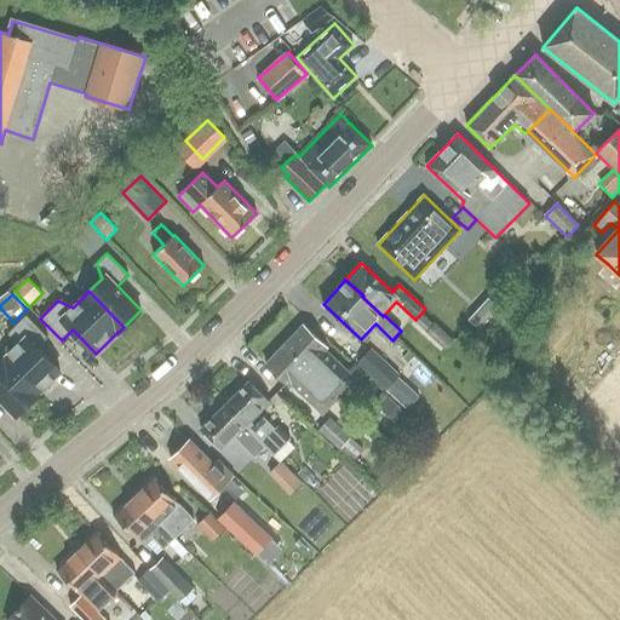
[(488,298),(481,306),(492,316),(500,308),(488,298)]
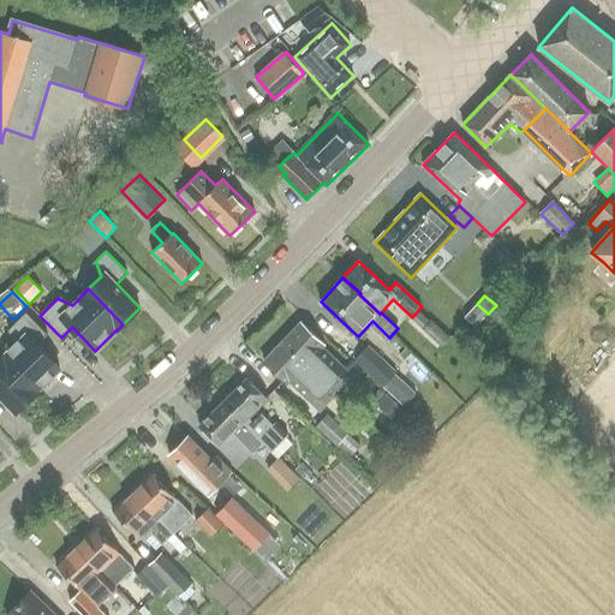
[(430,320),(419,310),(412,317),(442,345),(452,335),(433,318),(430,320)]
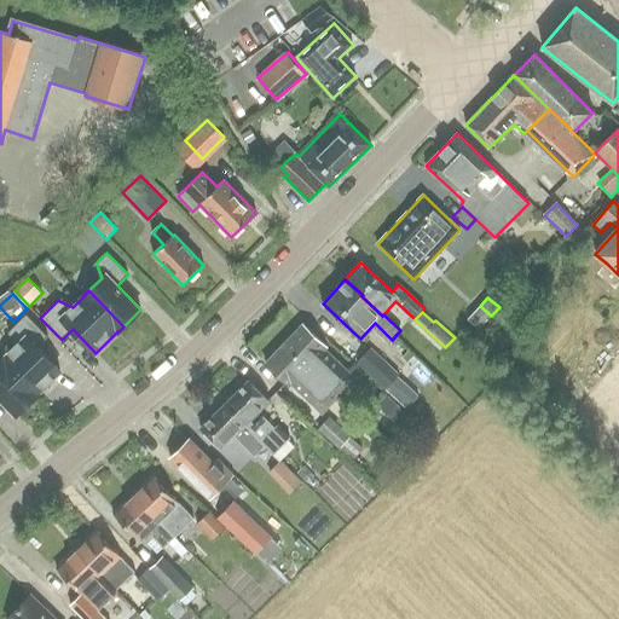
[(15,346),(1,358),(38,394),(57,375),(35,352),(50,337),(29,317),(11,334),(15,346)]
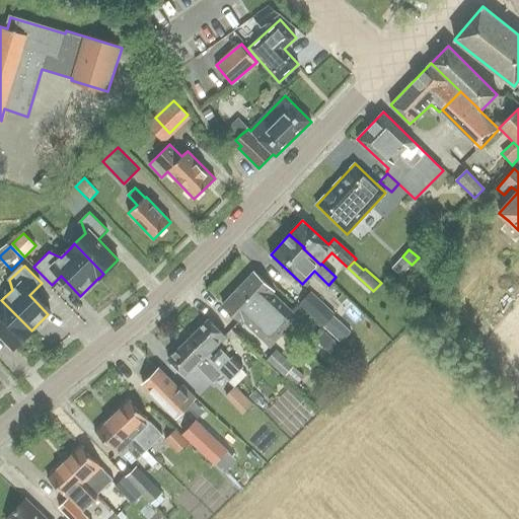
[(253,272),(238,288),(285,331),(298,318),(273,294),(274,292),(253,272)]
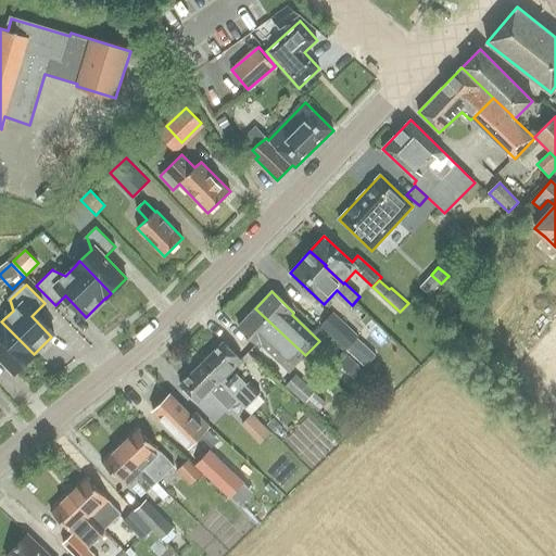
[(305,355),(255,308),(237,327),(260,348),(261,346),(289,373),(305,355)]
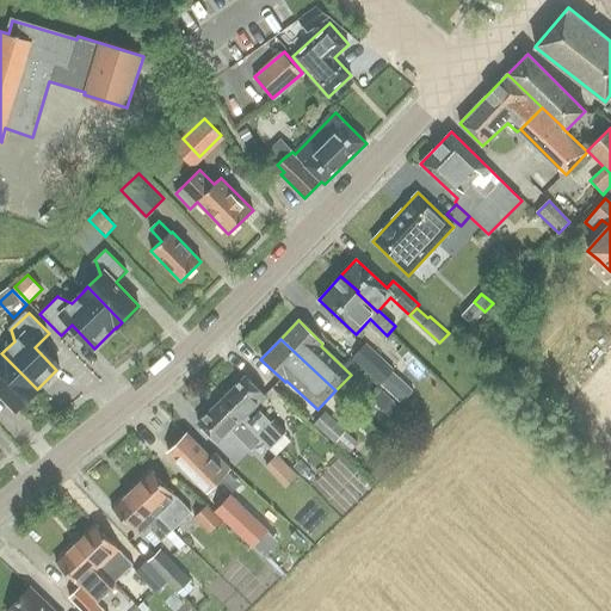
[(395,369),(366,343),(352,357),(381,383),(395,369)]
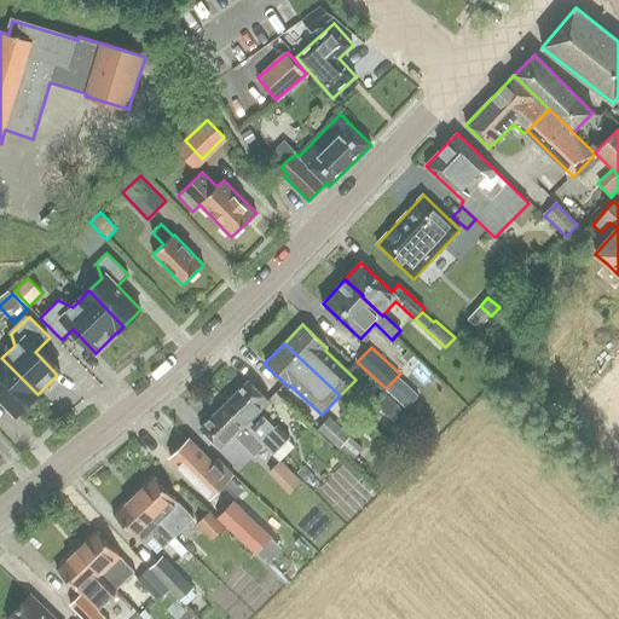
[(38,394),(1,358),(0,359),(0,395),(17,414),(38,394)]
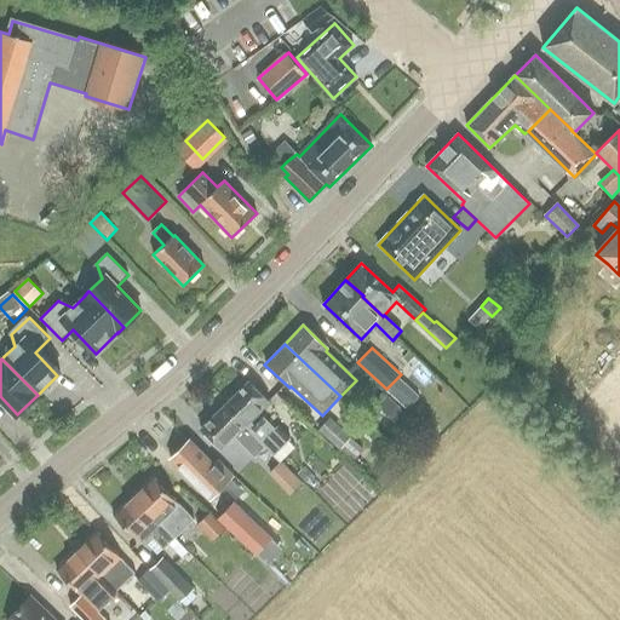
[(263,443),(274,455),(288,441),(290,438),(279,426),(275,429),(264,418),(254,426),(250,422),(269,402),(250,382),(225,406),(263,443)]
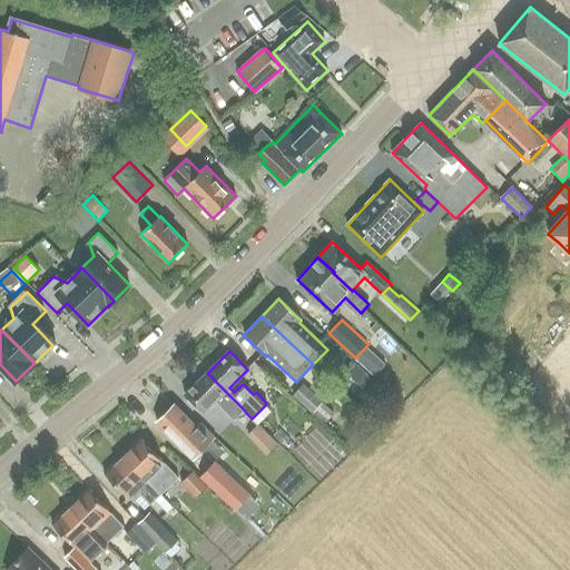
[(234,415),(242,408),(207,373),(185,394),(204,413),(222,395),(228,402),(224,405),(234,415)]
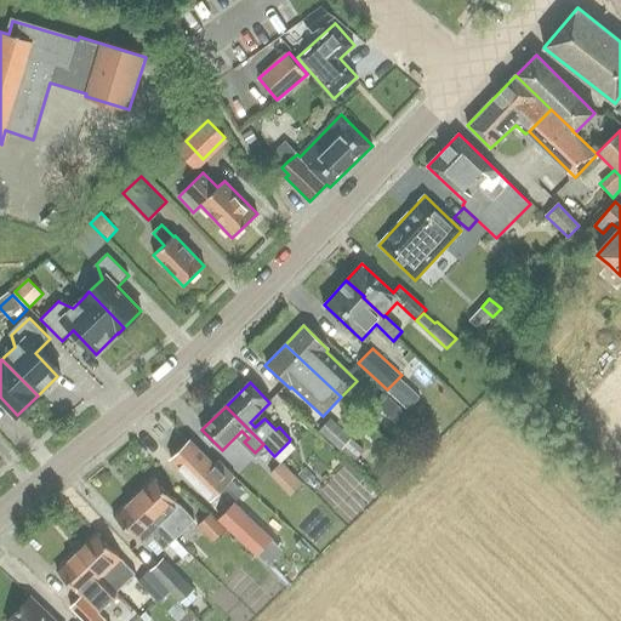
[(353,436),(331,416),(319,429),(341,449),(351,438),(353,436)]
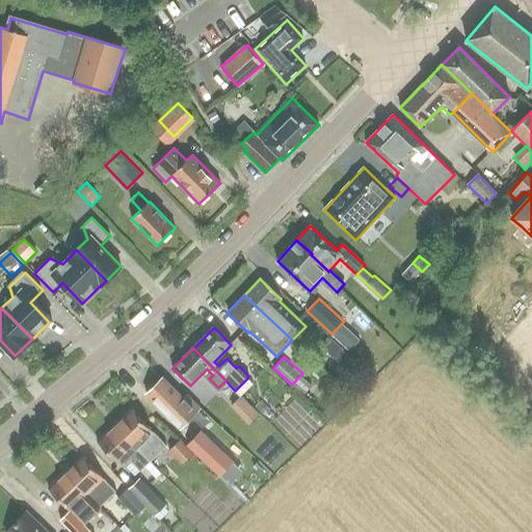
[(292,384),(297,389),(306,379),(300,375),(292,384)]
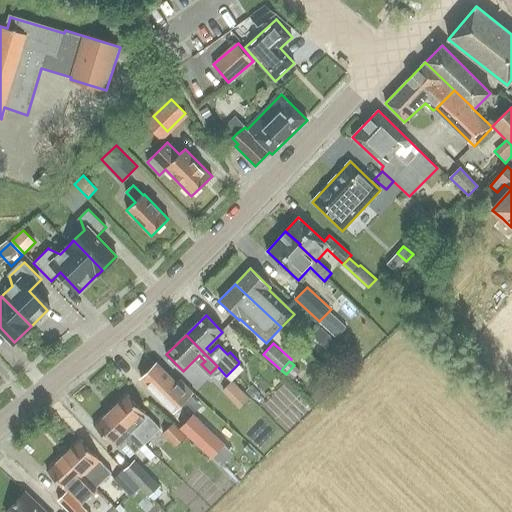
[(192,393),(180,381),(177,384),(157,363),(141,379),(162,400),(174,388),(185,400),(192,393)]
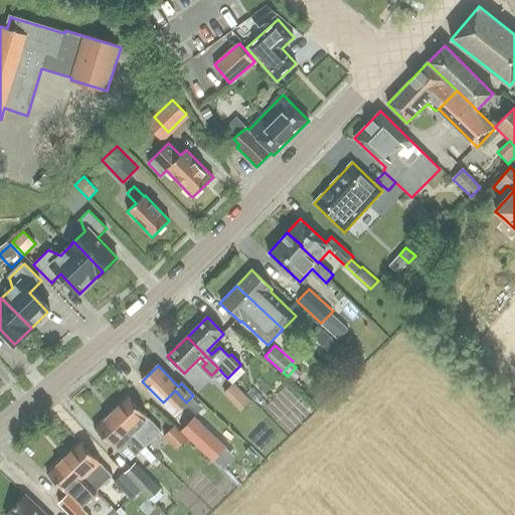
[(239,366),(227,378),(233,384),(244,372),(239,366)]
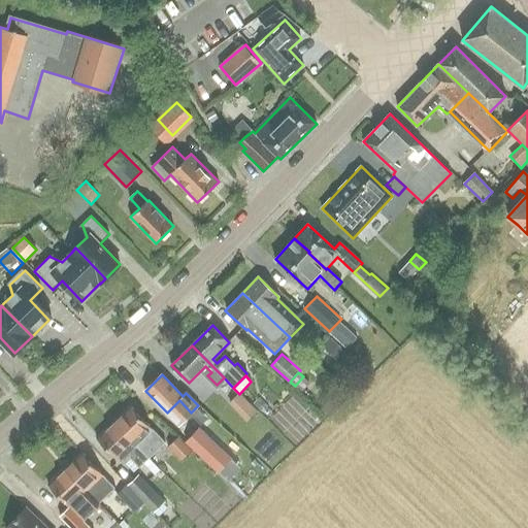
[(206,397),(194,385),(186,393),(198,405),(206,397)]
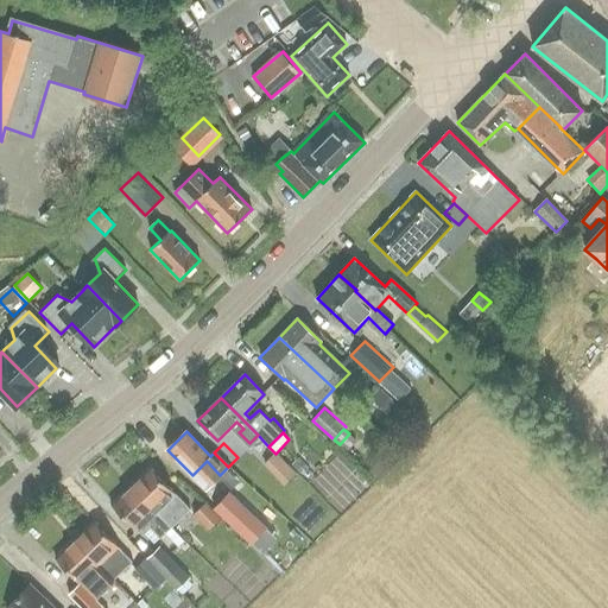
[(276,454),(264,464),(284,485),(296,473),(276,454)]
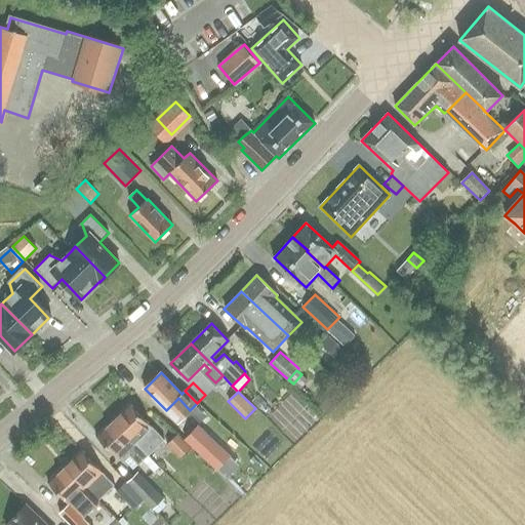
[(113,419),(148,456),(164,440),(152,428),(153,428),(129,404),(113,419)]
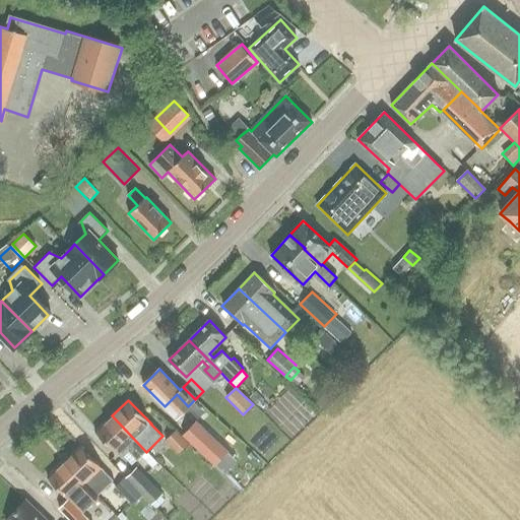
[(146,452),(112,415),(94,432),(118,455),(125,448),(137,460),(146,452)]
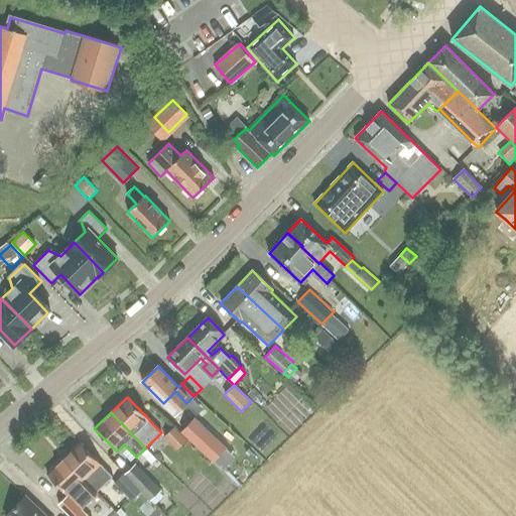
[(221,446),(197,424),(186,435),(210,458),(221,446)]
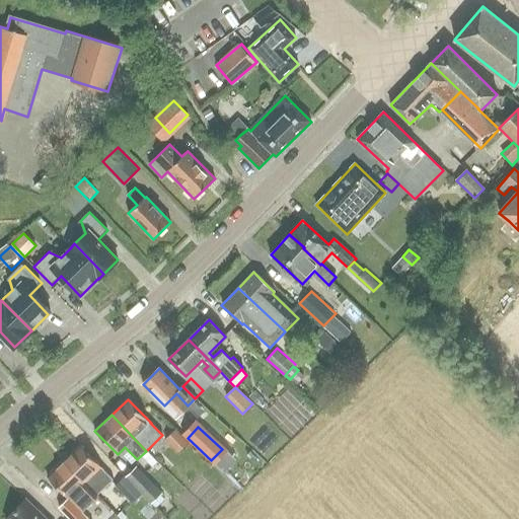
[(178,453),(189,443),(175,430),(165,439),(178,453)]
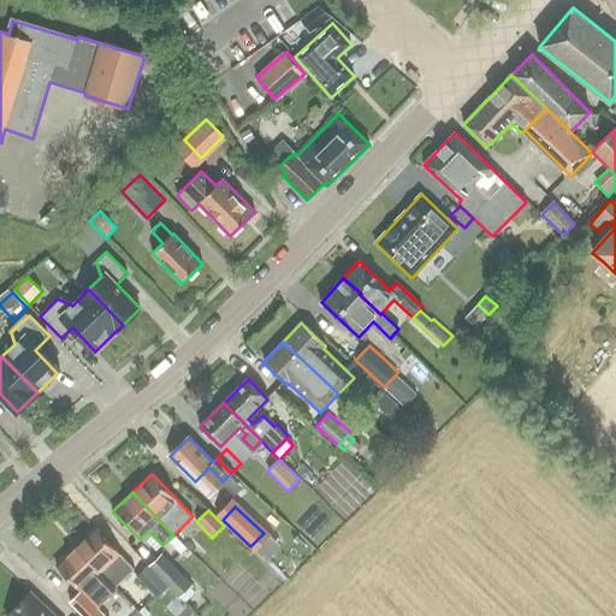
[(76,546),(116,588),(136,569),(122,556),(95,528),(76,546)]
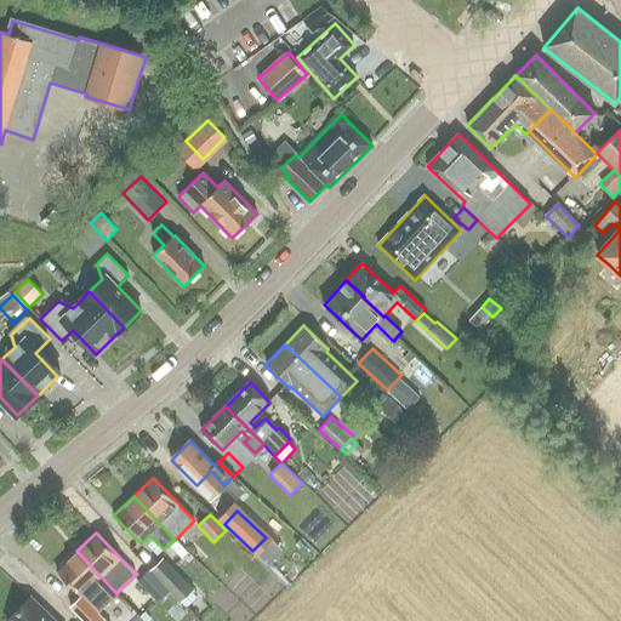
[(106,620),(97,611),(117,593),(77,551),(56,570),(92,608),(81,619),(84,620),(106,620)]
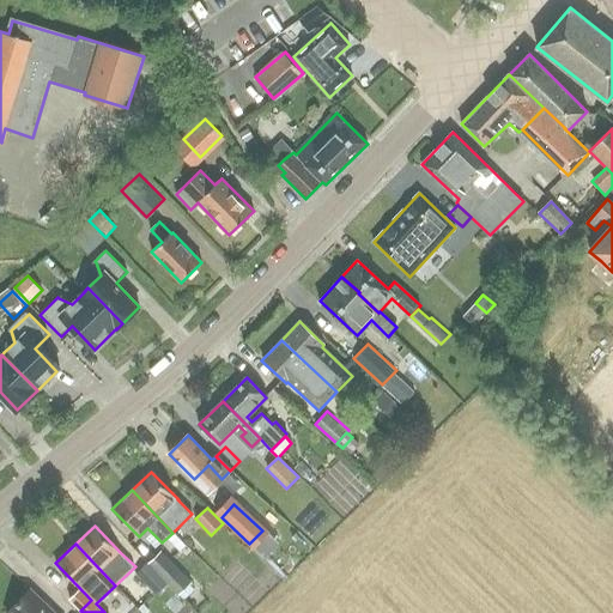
[(186,588),(192,583),(161,552),(149,563),(180,595),(186,588)]
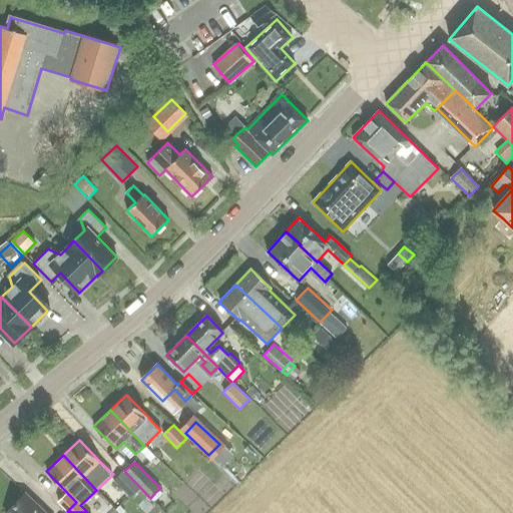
[(140,490),(123,472),(115,479),(131,497),(140,490)]
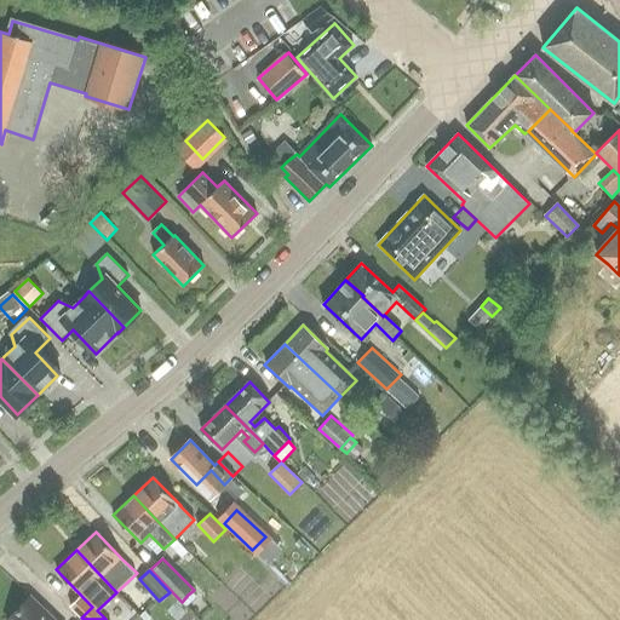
[(188,595),(182,602),(187,607),(197,597),(191,591),(188,595)]
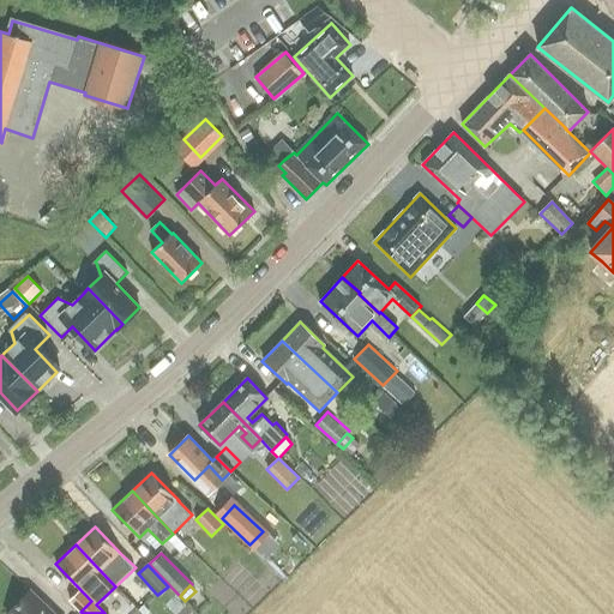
[(53,613),(29,591),(7,613),(53,613)]
